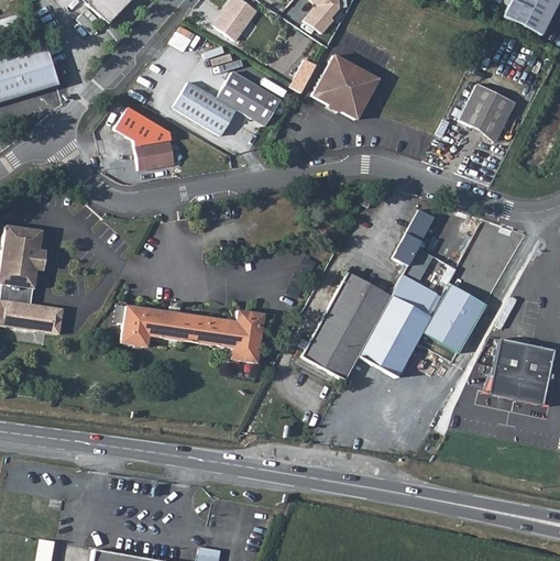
[(86,0),(109,21),(129,0),(86,0)]
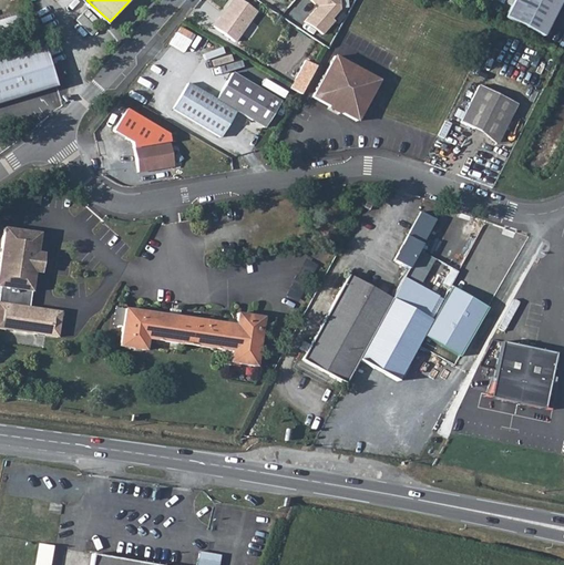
[(259,9),(247,0),(234,0),(232,3),(233,6),(226,16),(224,14),(216,24),(237,40),(259,9)]
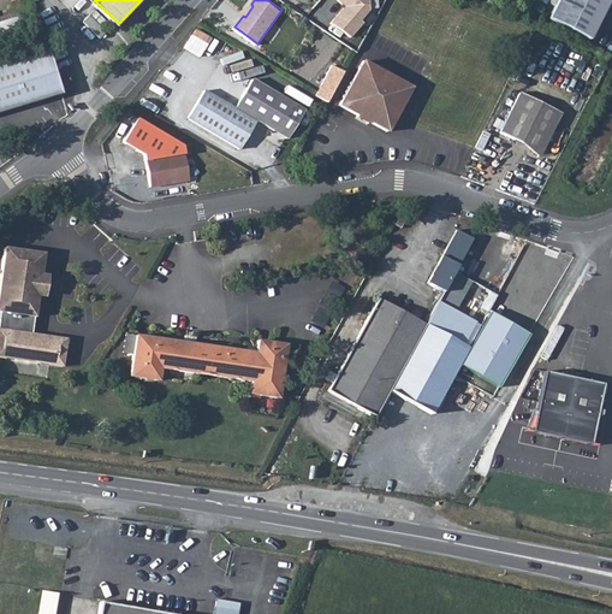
[(380,6),(373,0),(338,0),(346,7),(333,22),(354,37),(380,6)]
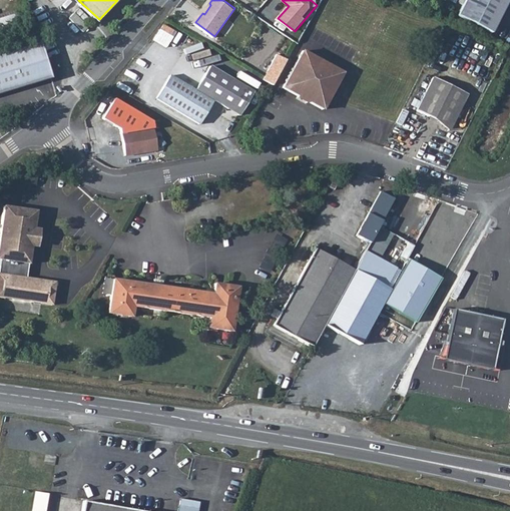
[(493,31),(508,0),(466,0),(460,13),(493,31)]
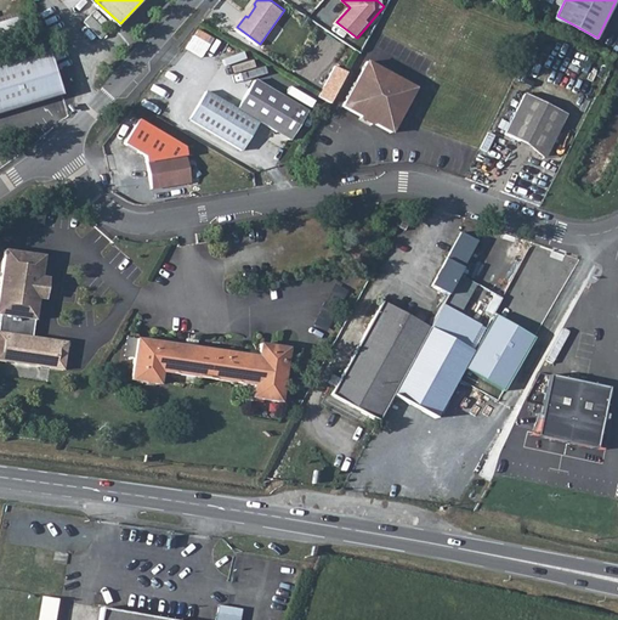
[(255,6),(254,4),(245,16),(248,17),(255,6)]
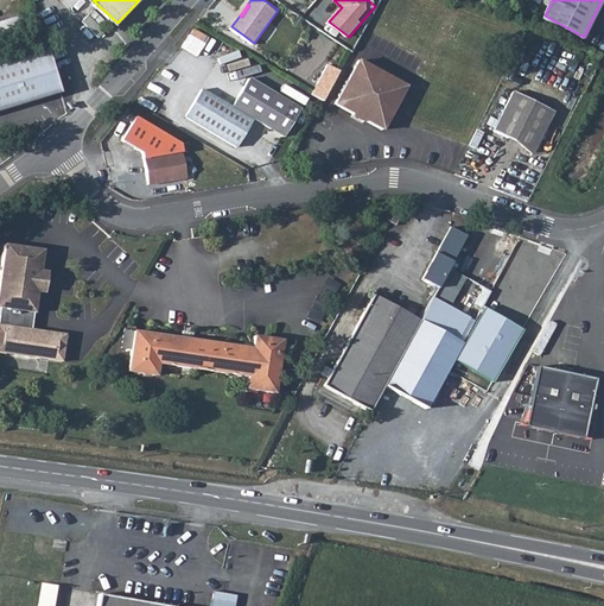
[(0,37),(26,29),(21,13),(0,19),(0,37)]
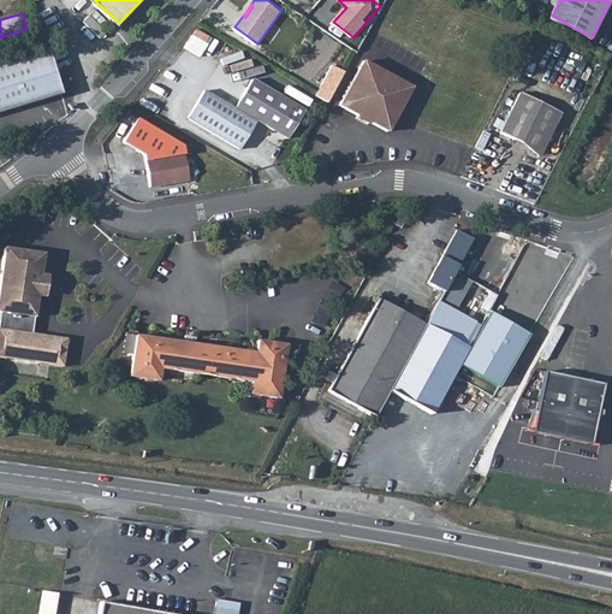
[(201,27),(191,46),(207,54),(217,34),(201,27)]
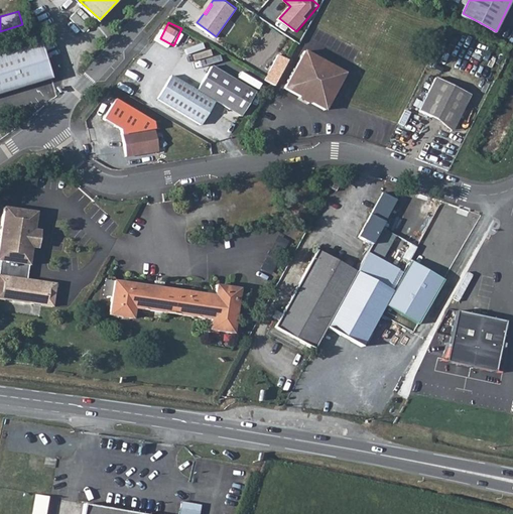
[(188,34),(182,44),(209,60),(215,49),(188,34)]
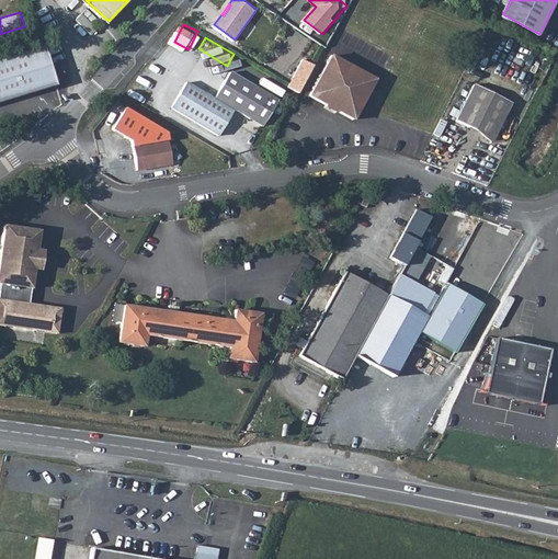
[(47,44),(0,58),(0,101),(59,83),(47,44)]
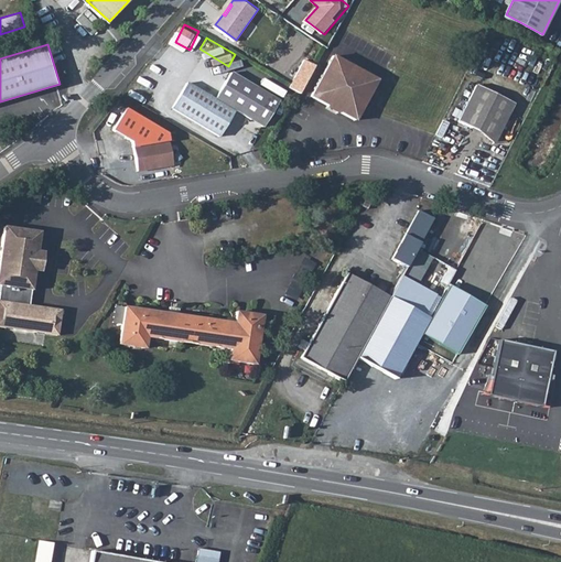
[(335,54),(313,94),(357,118),(379,77),(335,54)]
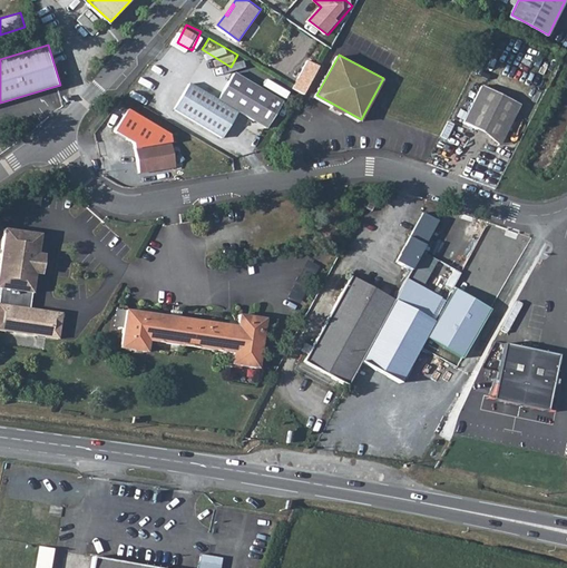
[(312,58),(296,87),(308,92),(323,64),(312,58)]
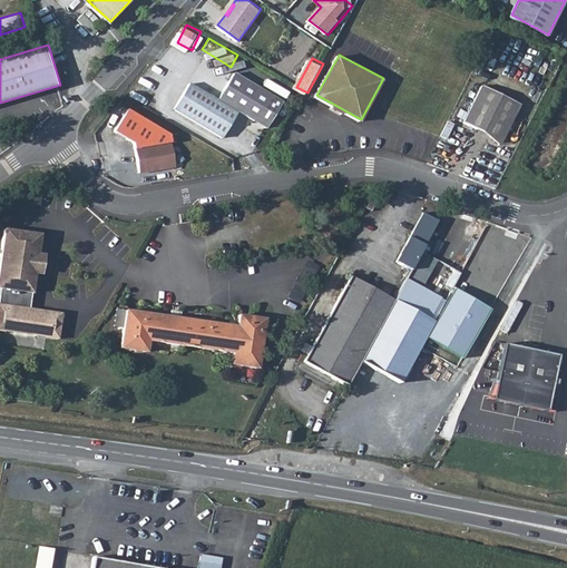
[(193,80),(176,107),(225,136),(241,109),(270,126),(285,100),(236,71),(221,97),(193,80)]
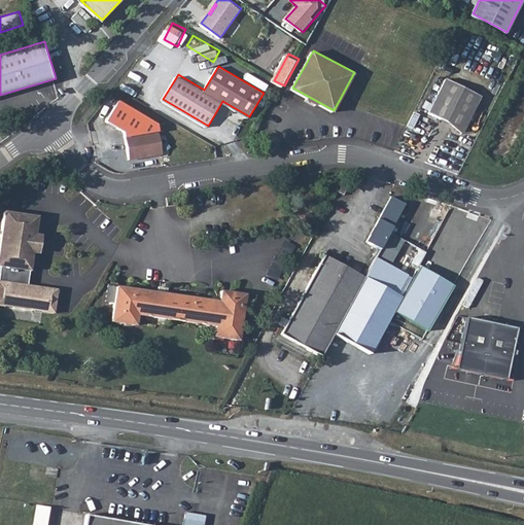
[(463,131),(482,95),(448,77),(430,111),(456,125),(463,131)]
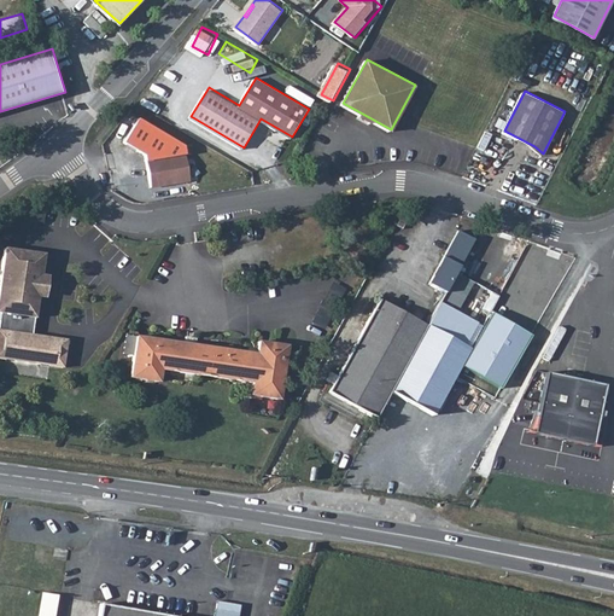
[(191,174),(187,151),(186,144),(141,116),(127,140),(147,152),(153,185),(181,180),(181,175),(191,174)]
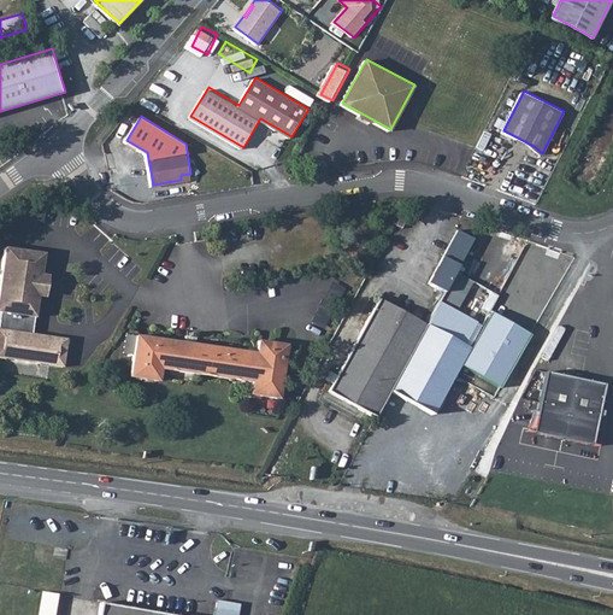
[(476,238),(460,229),(446,256),(461,264),(476,238)]
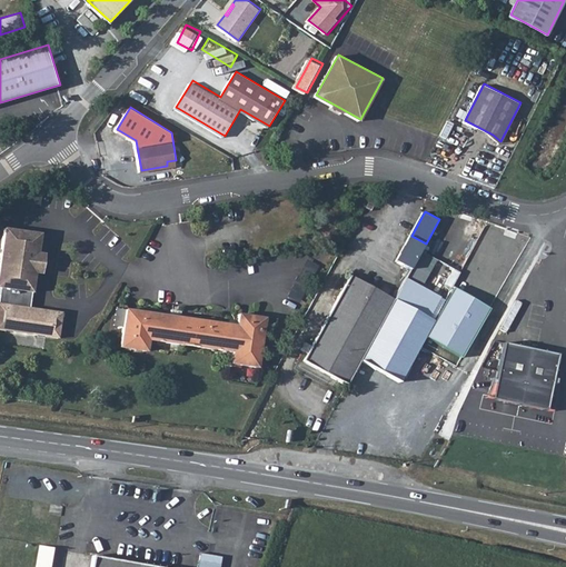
[(0,300),(0,327),(61,336),(65,310),(32,306),(38,269),(40,252),(42,231),(7,226),(0,270),(0,285),(2,286),(0,301),(0,300)]
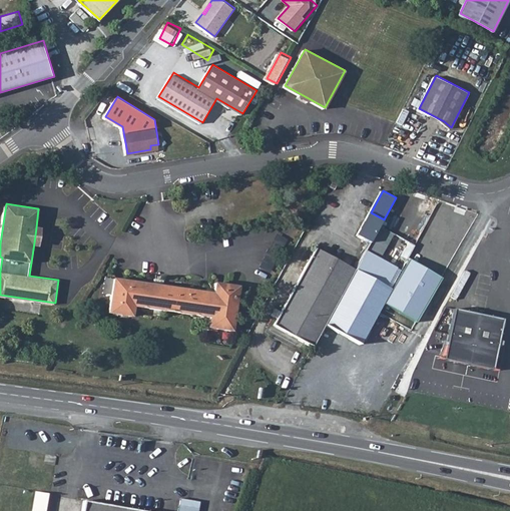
[(384,219),(371,212),(358,235),(371,243),(381,225),(384,219)]
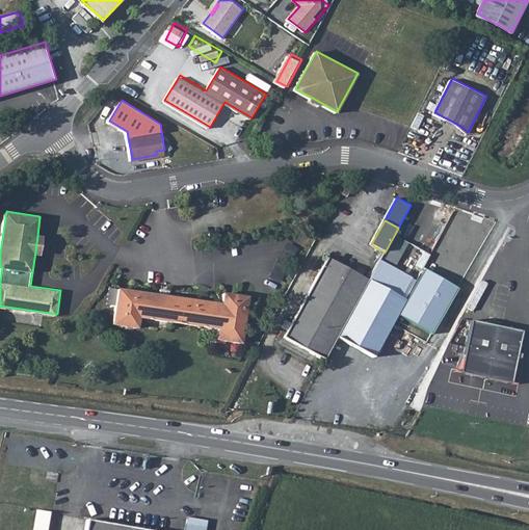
[(411,242),(395,234),(385,253),(382,259),(398,266),(411,242)]
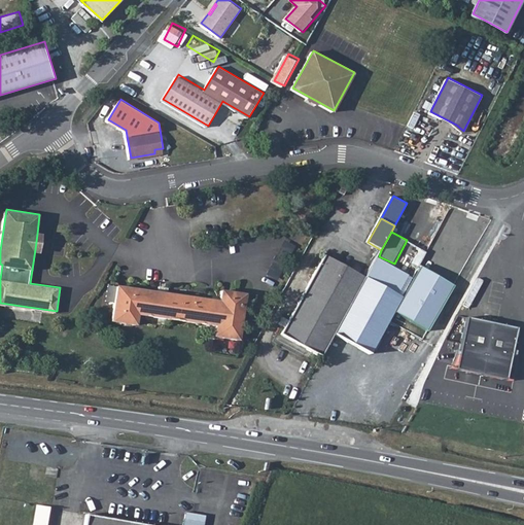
[(364,274),(362,274),(353,269),(326,253),(283,333),(323,355),(336,333),(367,276),(364,274)]
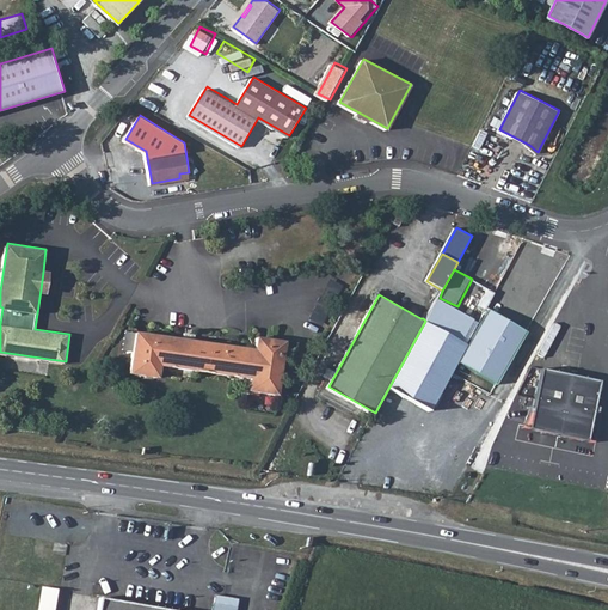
[(429,303),(423,312),(421,318),(423,318),(425,321),(434,306),(429,303)]
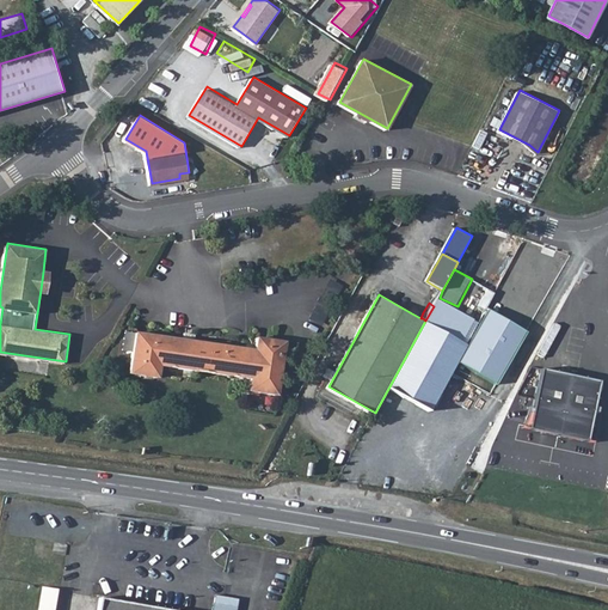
[(410,312),(421,318),(423,312),(413,306),(410,312)]
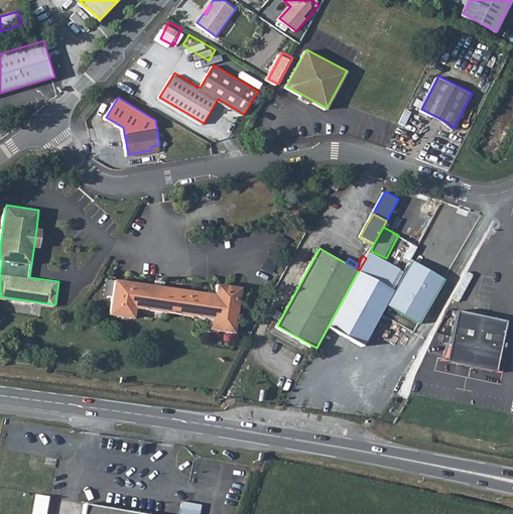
[(364,345),(395,289),(359,270),(329,326),(364,345)]
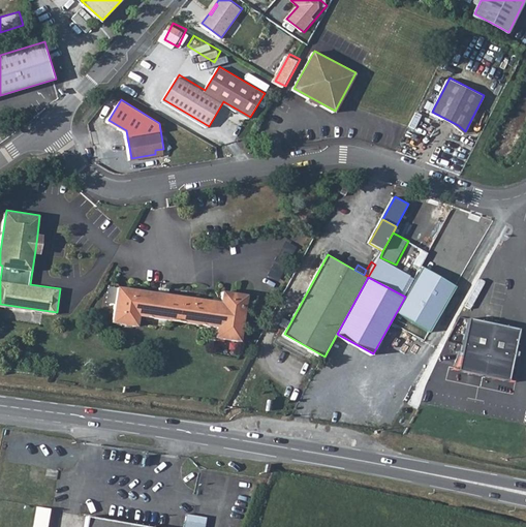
[(224,290),(222,301),(119,286),(114,320),(138,324),(140,313),(219,326),(217,336),(242,339),(248,293),(224,290)]
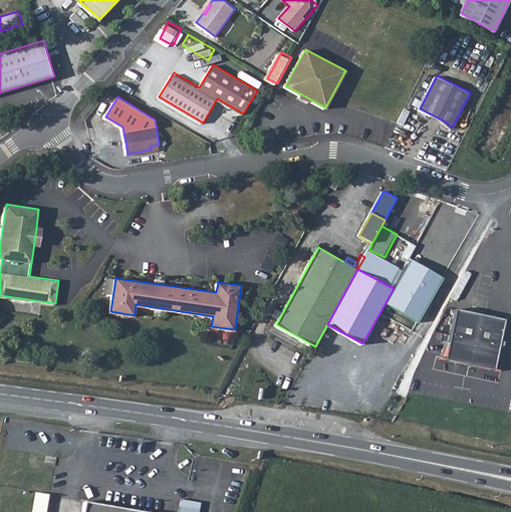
[(506,317),(457,306),(446,357),(496,367),(506,317)]
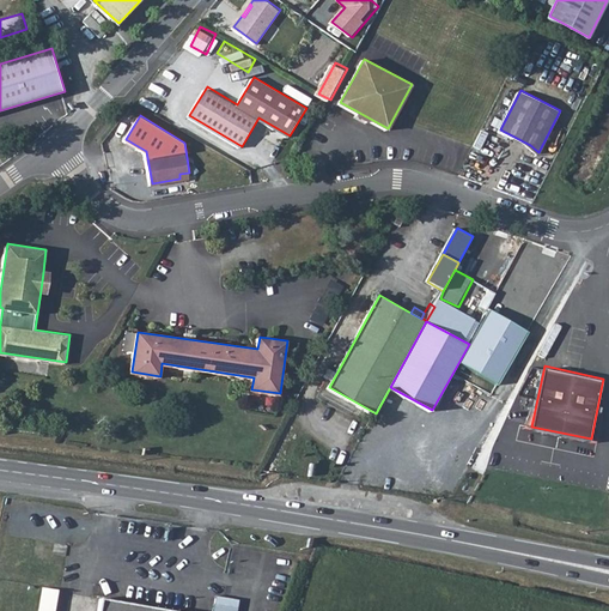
[(58,610),(61,587),(46,586),(42,610),(58,610)]
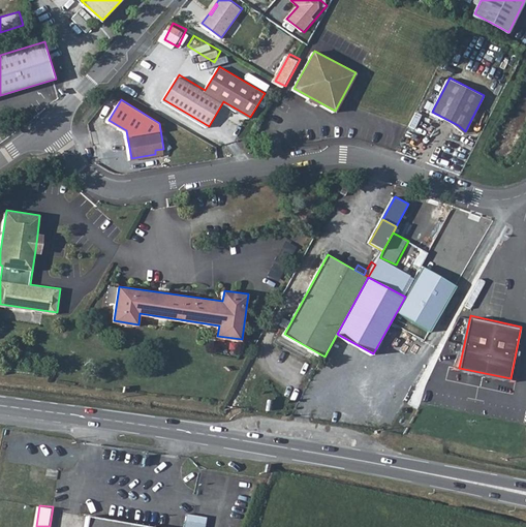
[(208,526),(210,515),(189,513),(187,526),(208,526)]
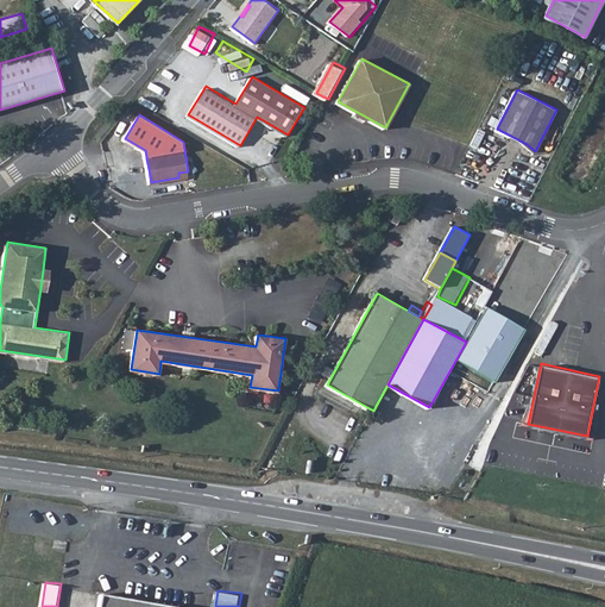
[(101,598),(99,606),(182,606),(172,606),(138,600),(101,595),(101,598)]
